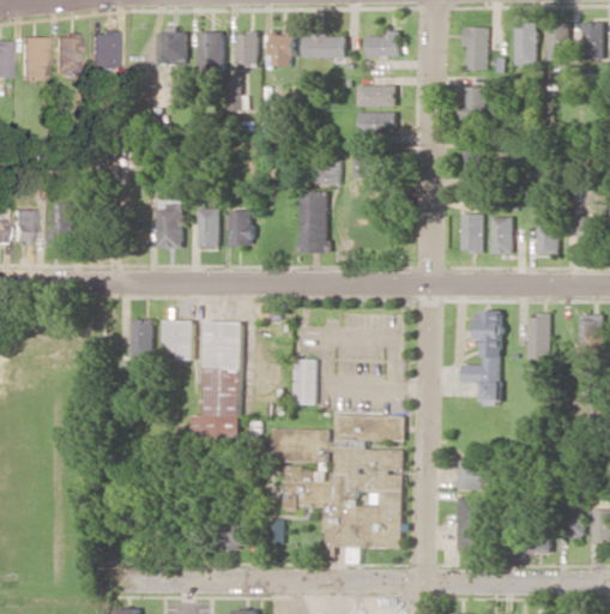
[(567,19),(545,19),(547,60),(568,59),(567,19)]
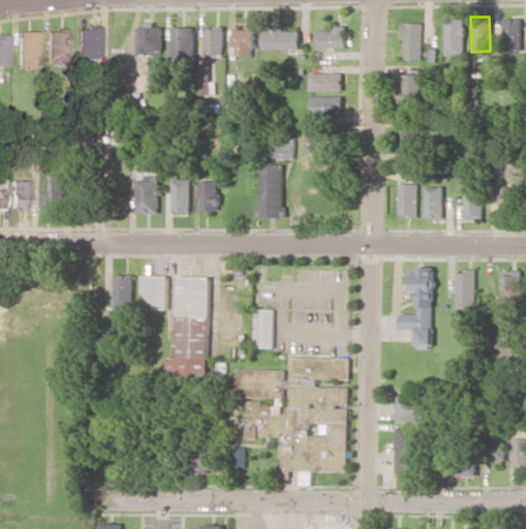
[(443,19),(442,56),(461,57),(462,20),(443,19)]
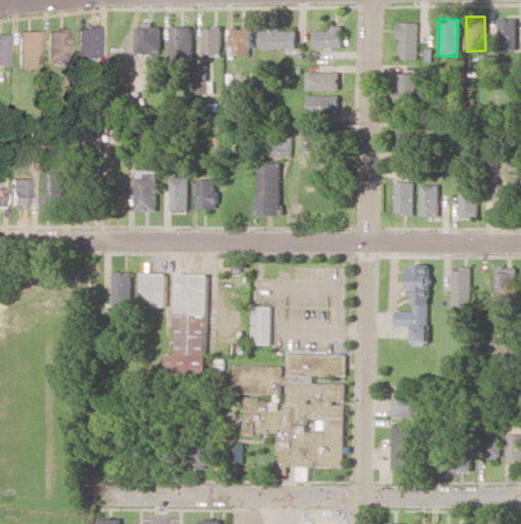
[(515,49),(514,18),(496,18),(496,50),(515,49)]
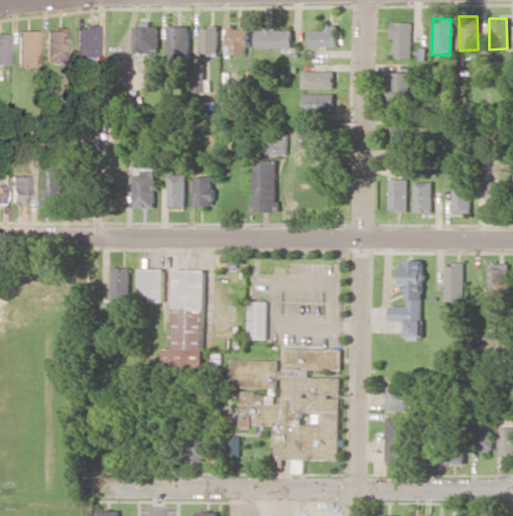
[(156,26),(147,26),(147,22),(139,22),(138,26),(131,26),(131,52),(155,53),(156,26)]
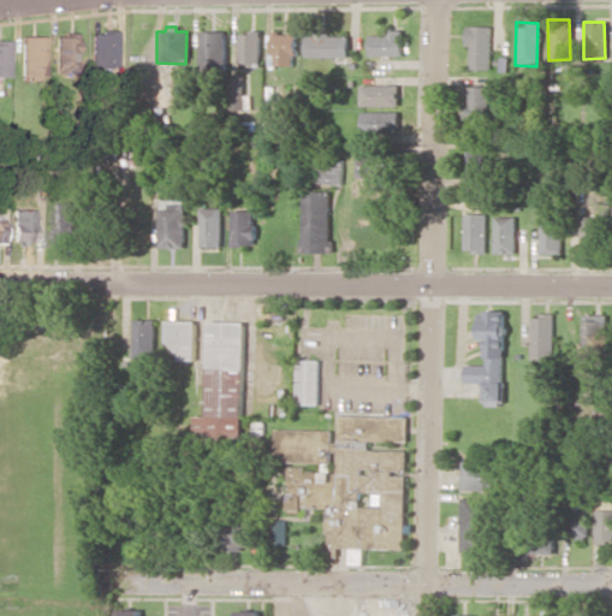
[(463,69),(487,69),(488,27),(464,27),(463,69)]
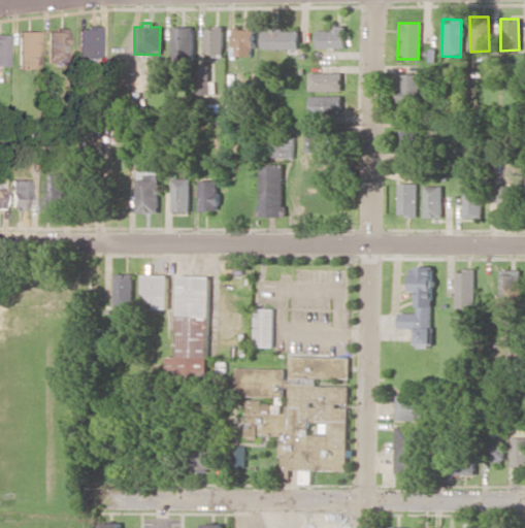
[(190,26),(168,27),(169,61),(192,61),(190,26)]
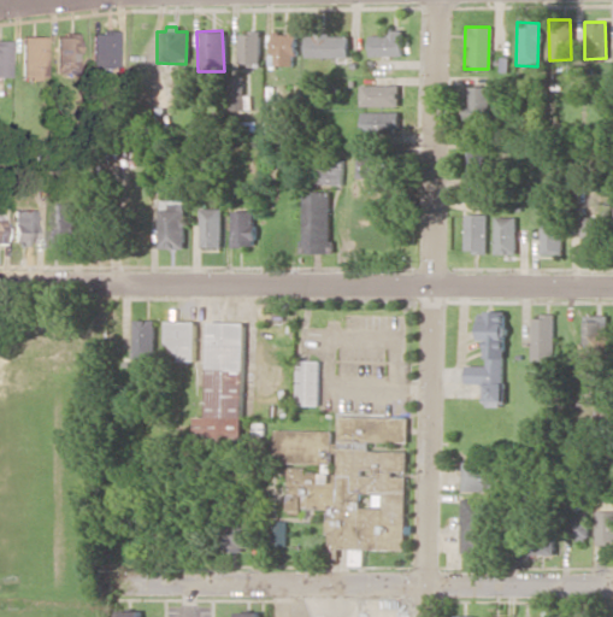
[(400,56),(399,30),(383,30),(383,35),(366,35),(366,57),(400,56)]
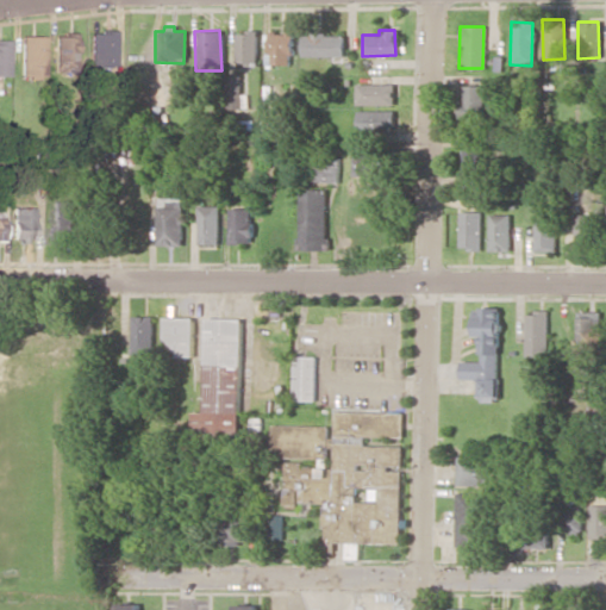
[(110,32),(85,32),(85,67),(110,67),(110,32)]
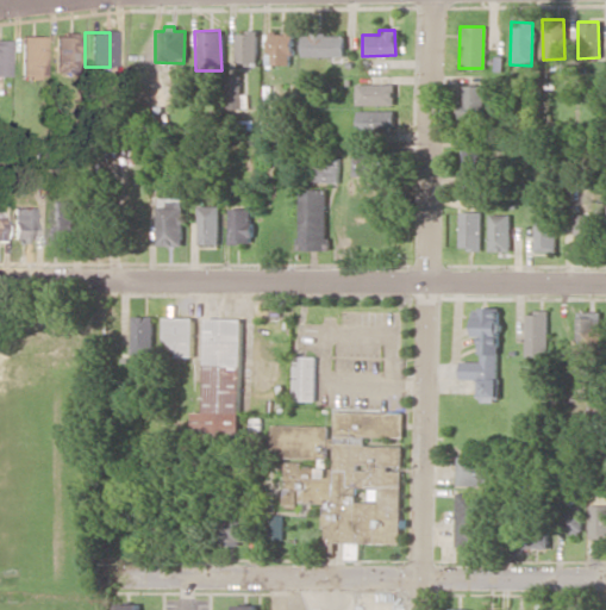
[(255,32),(233,32),(233,62),(255,63),(255,32)]
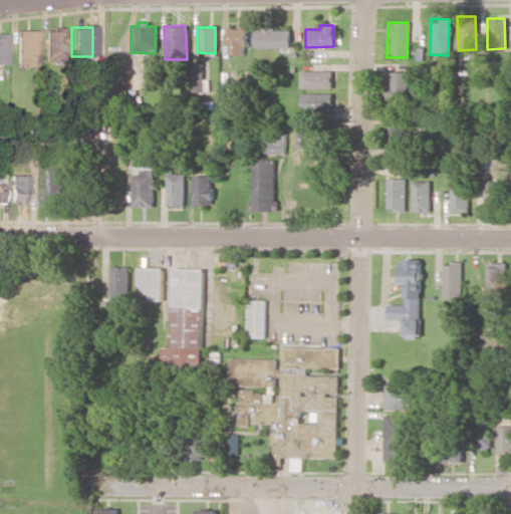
[(244,27),(225,27),(225,54),(244,55),(244,27)]
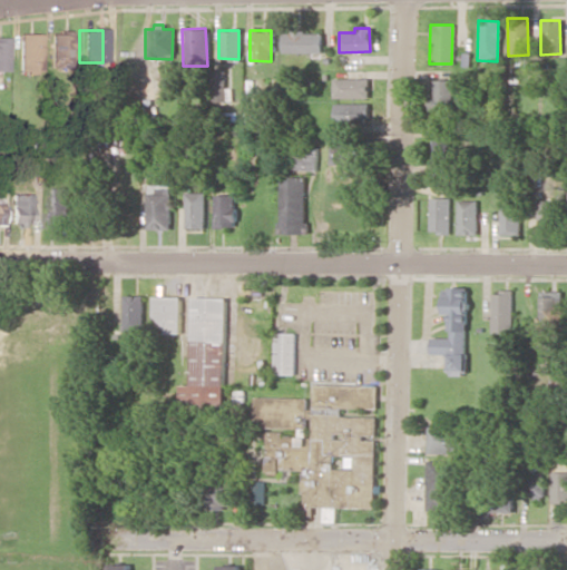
[(47,32),(46,60),(67,60),(67,32),(47,32)]
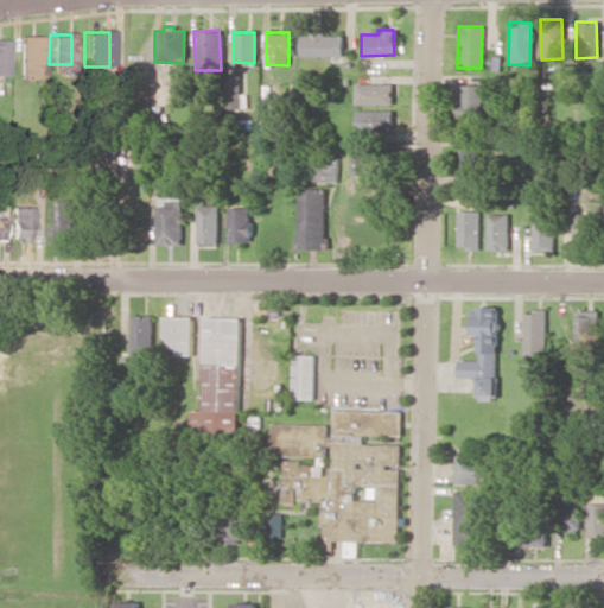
[(298,57),(341,57),(341,36),(298,35),(298,57)]
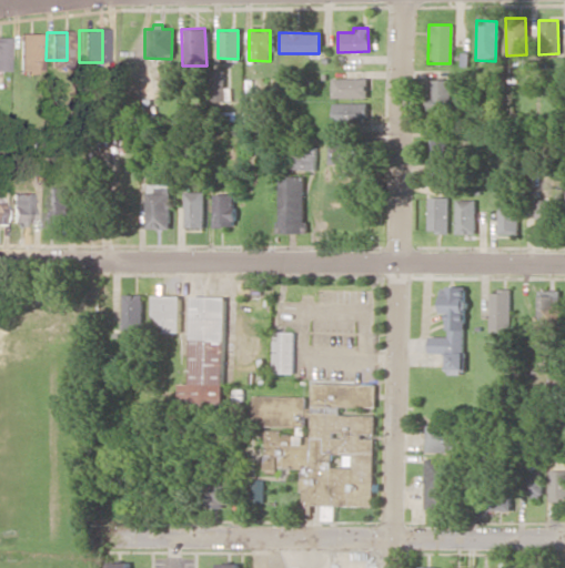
[(37,33),(14,34),(16,71),(38,71),(37,33)]
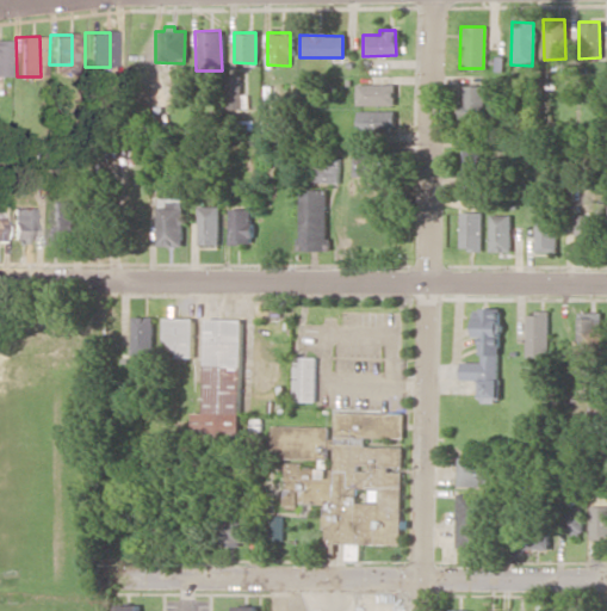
[(394,84),(354,85),(355,106),(394,105),(394,84)]
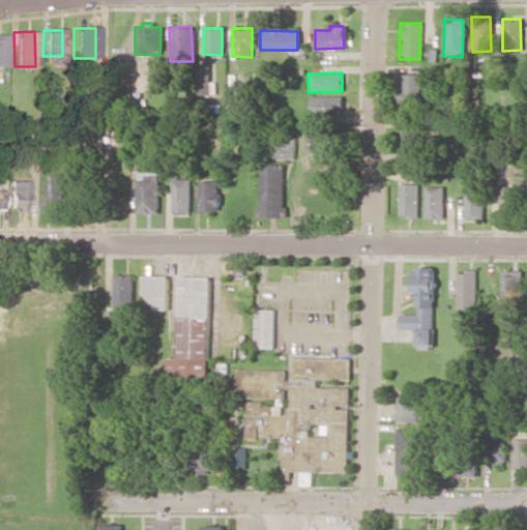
[(418,102),(419,75),(401,75),(400,102),(418,102)]
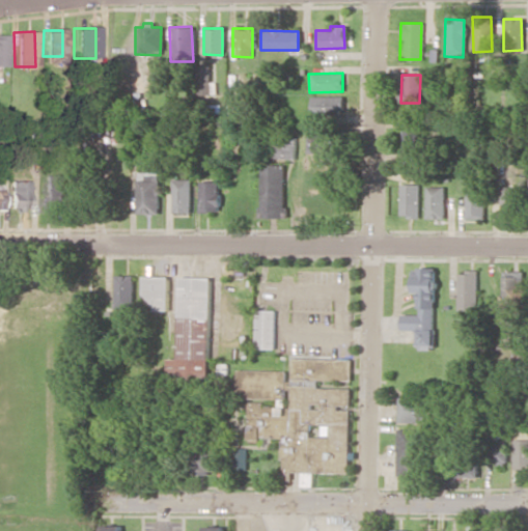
[(341,96),(310,96),(309,115),(340,115),(341,96)]
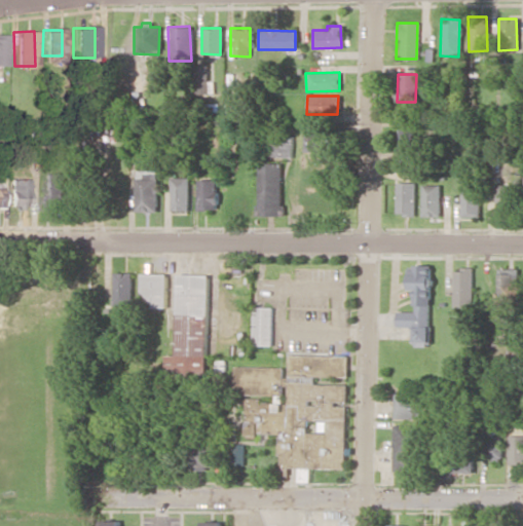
[(397,129),(398,151),(414,151),(412,118),(393,118),(394,129),(397,129)]
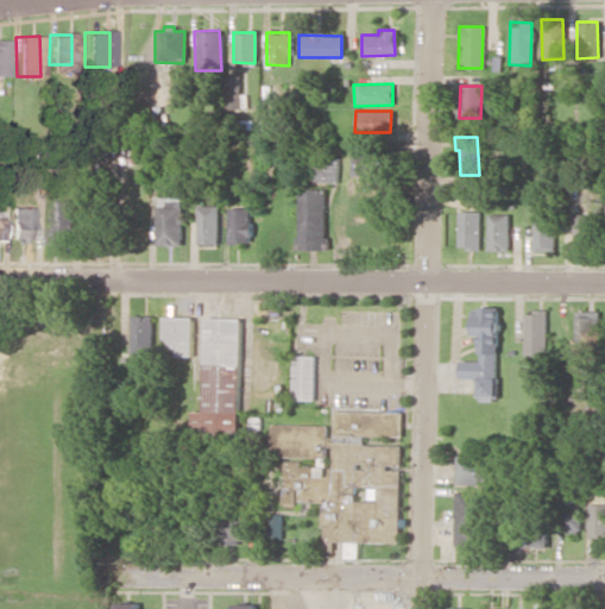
[(350,176),(366,176),(367,146),(351,145),(350,176)]
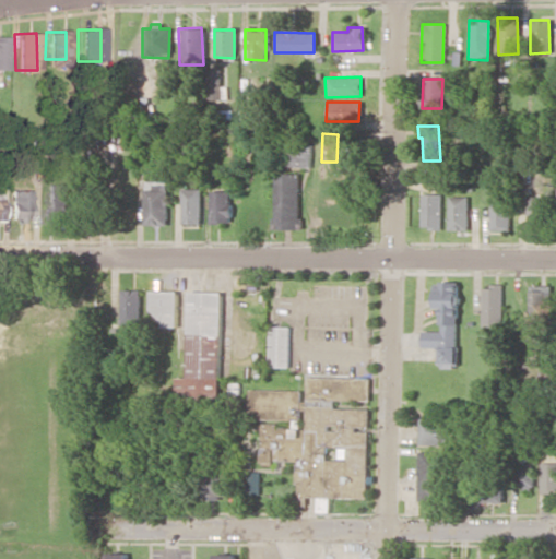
[(309,168),(310,143),(285,142),(284,166),(309,168)]
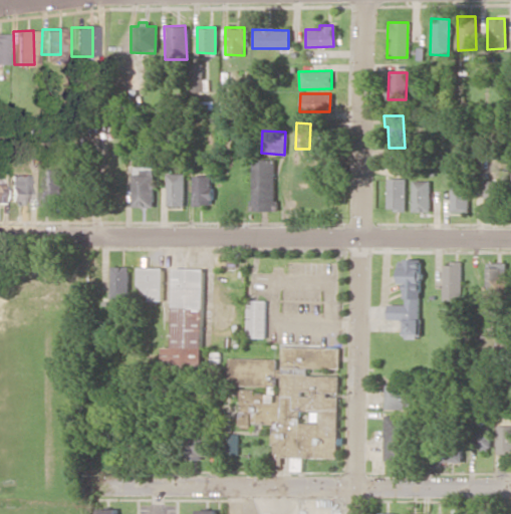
[(274,160),(249,160),(249,211),(273,211),(274,160)]
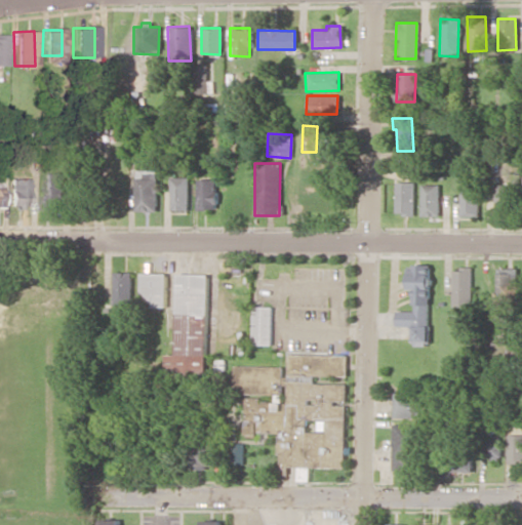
[(155,211),(154,170),(132,170),(133,212),(155,211)]
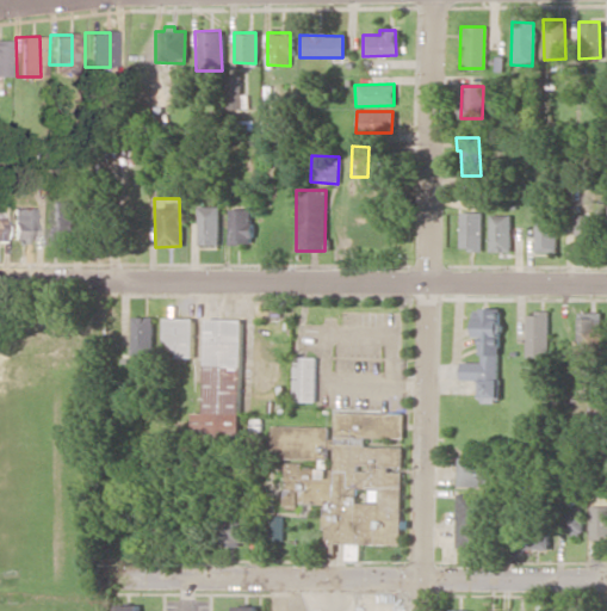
[(70,202),(49,202),(49,242),(69,244),(70,202)]
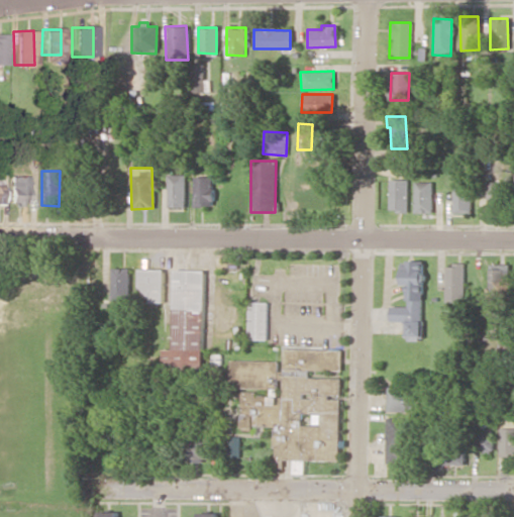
[(165,207),(183,208),(183,175),(166,175),(165,207)]
